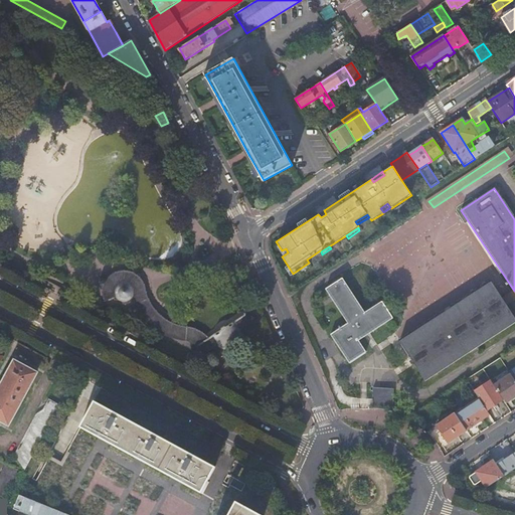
[(197,344),(208,337),(201,331),(186,326),(173,323),(167,320),(161,315),(156,310),(152,305),(148,298),(145,291),(144,283),(139,275),(133,272),(124,270),(115,272),(107,277),(103,287),(104,296),(107,305),(116,305),(115,297),(114,294),(113,290),(114,289),(115,286),(118,283),(120,282),(123,282),(126,282),(127,282),(131,285),(133,288),(133,289),(134,295),(133,297),(132,300),(129,302),(133,310),(138,308),(161,333),(181,341),(185,338),(195,346),(197,344)]
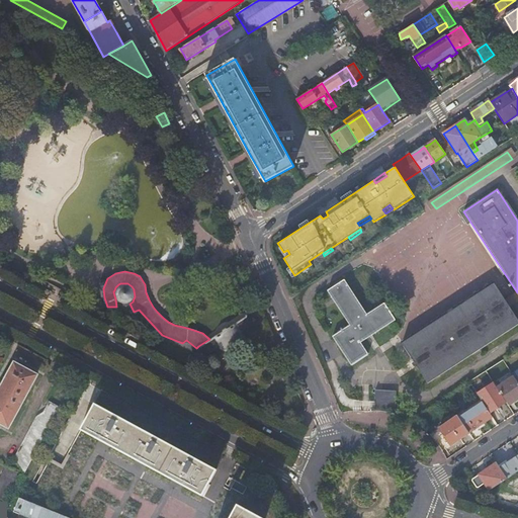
[(365,313),(343,278),(326,289),(348,325),(332,335),(350,365),(367,354),(360,342),(395,320),(383,301),(365,313)]
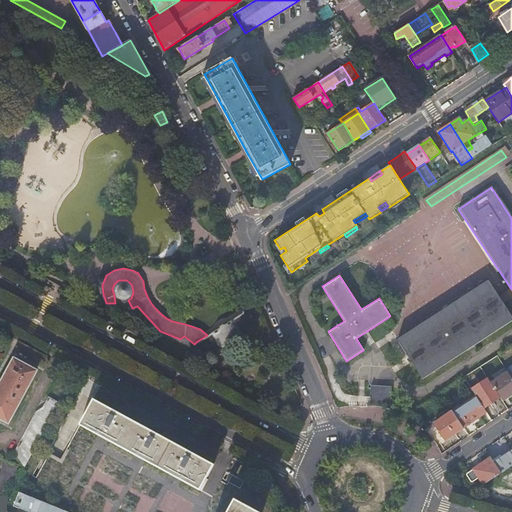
[(122,280),(119,280),(117,281),(114,284),(113,287),(112,288),(113,292),(114,295),(116,298),(120,299),(123,300),(125,300),(127,299),(128,300),(131,298),(132,295),(133,293),(132,287),(132,286),(130,283),(126,280),(125,280),(122,280)]
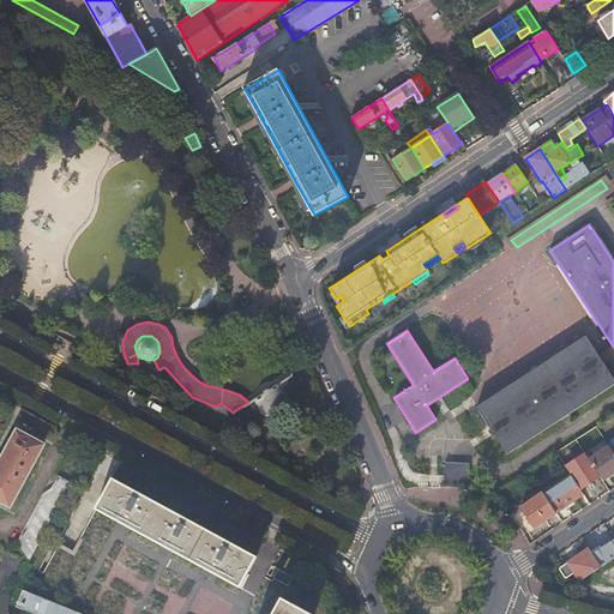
[(613,380),(603,363),(597,355),(587,337),(475,407),(506,455),(613,384),(613,380)]
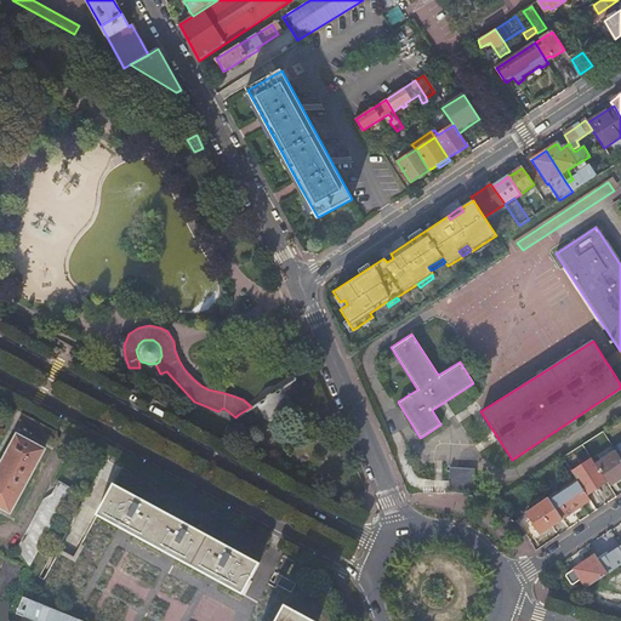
[(620,348),(620,351),(604,359),(610,368),(620,360),(620,348)]
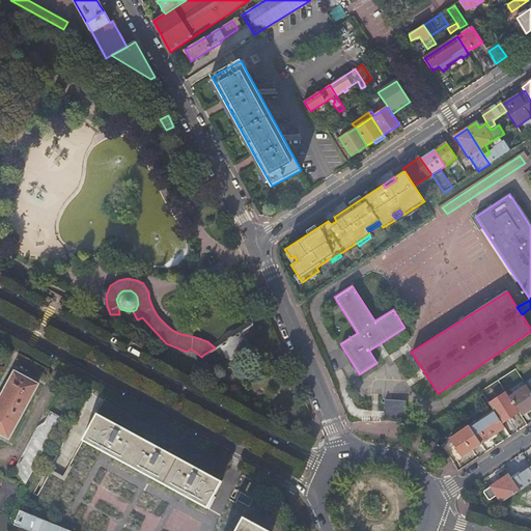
[(246,337),(247,338),(256,332),(251,325),(242,331),(246,337)]
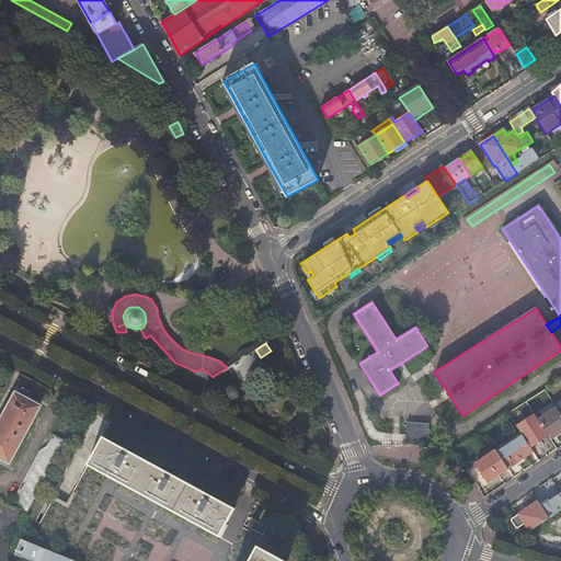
[(260,356),(255,350),(229,366),(235,374),(236,376),(238,377),(240,379),(243,379),(245,380),(249,380),(251,379),(253,378),(254,378),(256,376),(259,374),(260,371),(261,369),(262,367),(262,364),(262,362),(261,359),(260,357),(260,356)]
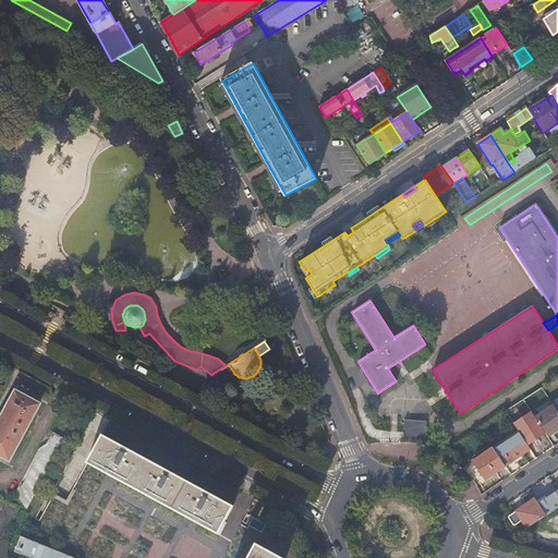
[(234,374),(233,372),(228,364),(226,365),(214,373),(220,383),(234,374)]
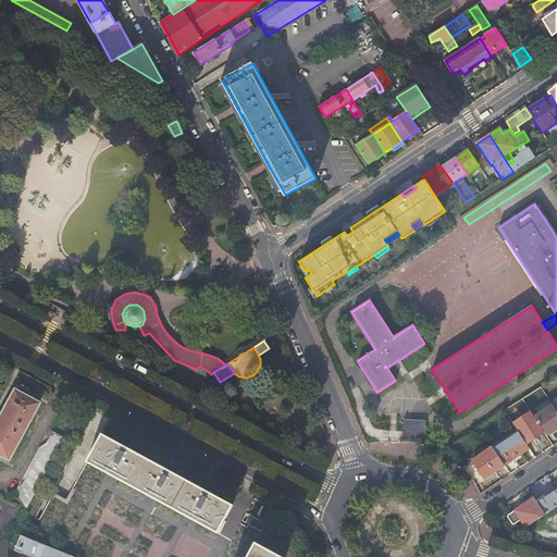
[(15,391),(0,418),(0,456),(9,461),(40,404),(15,391)]
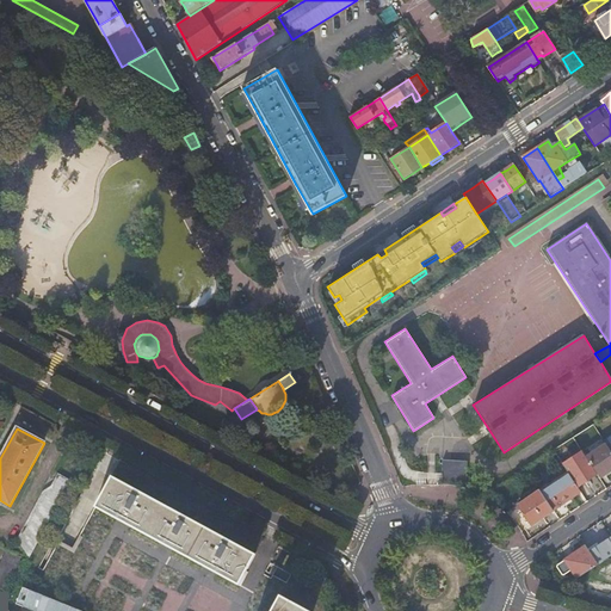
[(604,475),(610,470),(610,452),(605,444),(586,457),(597,474),(599,479),(604,475)]
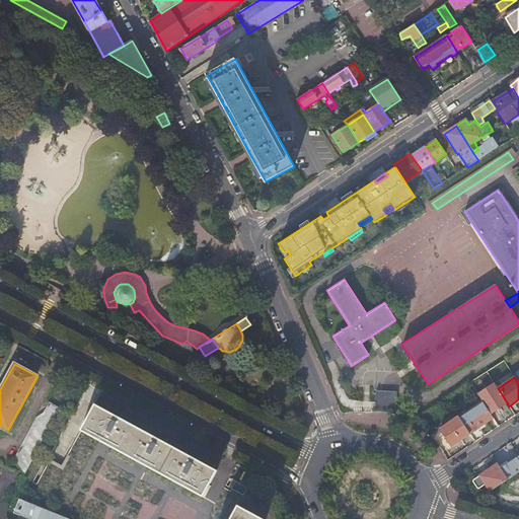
[(499,409),(507,402),(498,388),(495,383),(477,395),(482,401),(490,414),(499,409)]
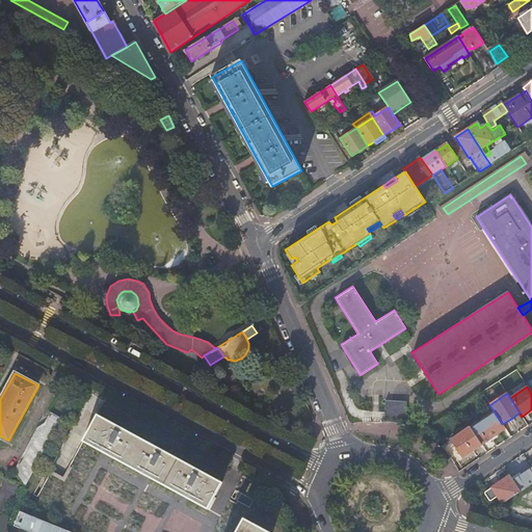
[(404,424),(406,402),(386,401),(383,419),(388,419),(392,420),(398,421),(404,424)]
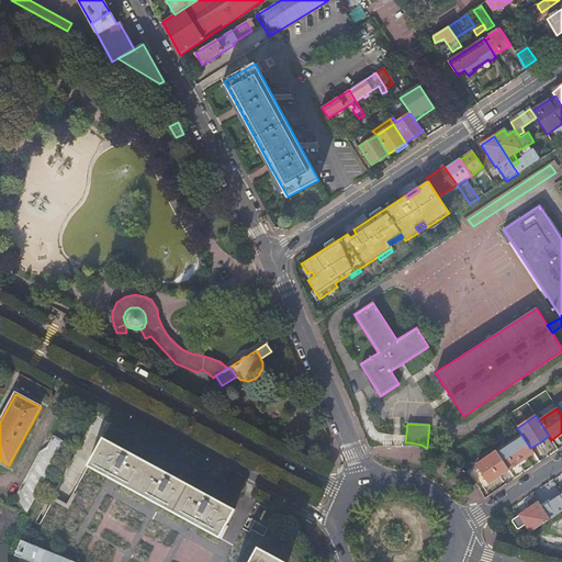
[(521,435),(496,451),(508,470),(519,462),(524,460),(534,453),(530,448),(521,435)]
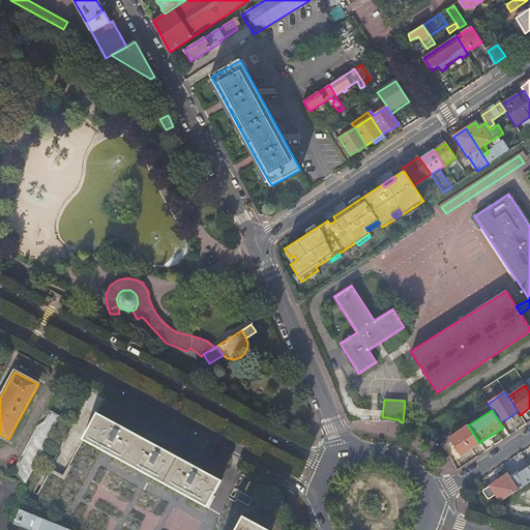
[(96,414),(89,428),(83,439),(142,472),(204,506),(217,479),(160,448),(96,414)]
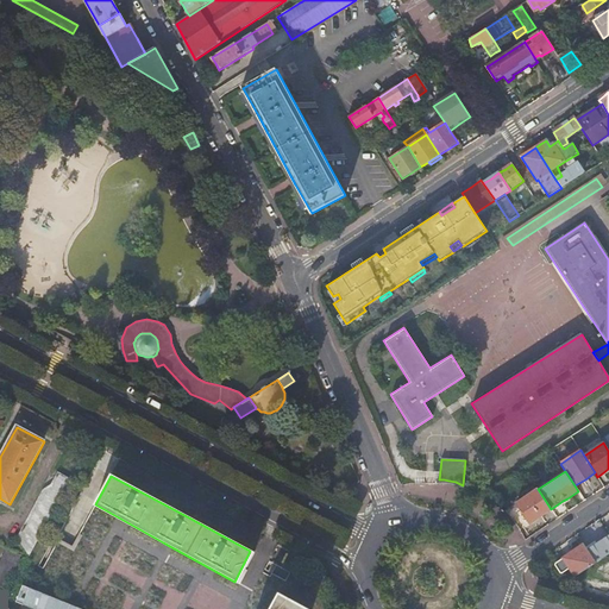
[(17,539),(27,557),(69,481),(56,477),(52,484),(42,491),(17,539)]
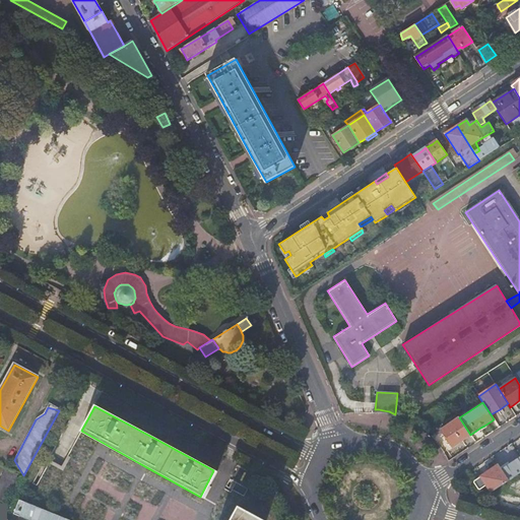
[(459,417),(441,430),(447,438),(452,447),(470,435),(459,417)]
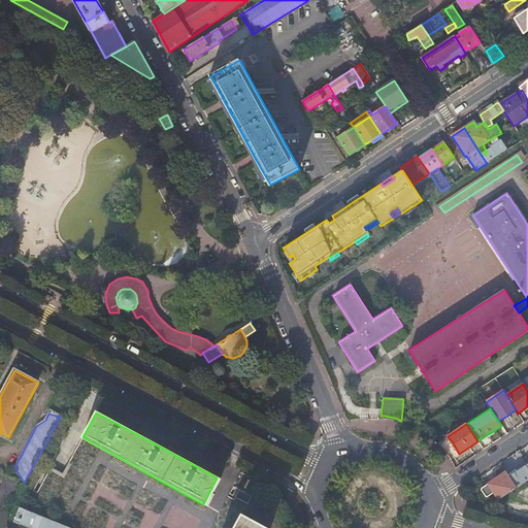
[(512,472),(508,474),(518,488),(527,481),(527,464),(517,472),(516,470),(512,472)]
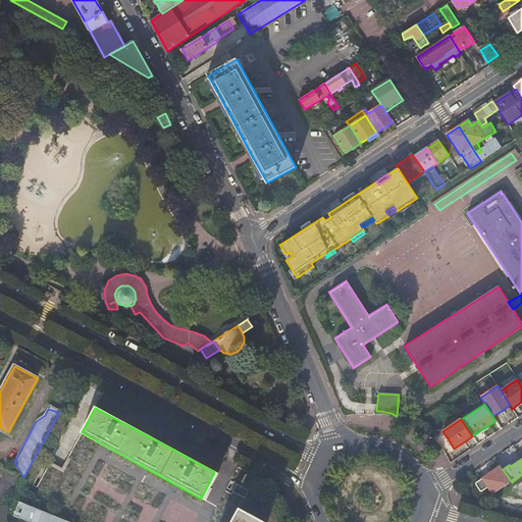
[(0,508),(3,509),(19,473),(6,467),(0,478),(0,508)]
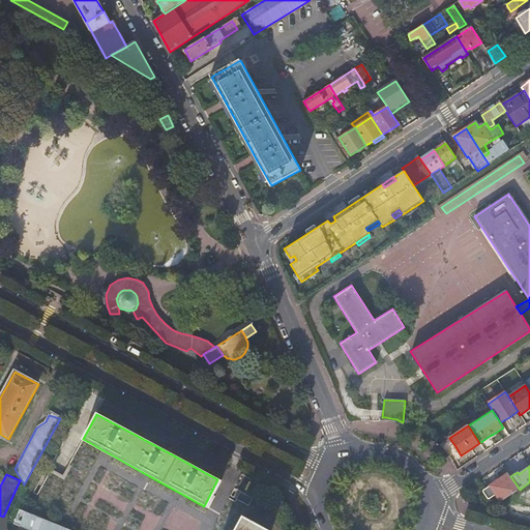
[(510,476),(508,474),(496,481),(483,490),(482,493),(487,499),(490,499),(496,495),(501,502),(520,490),(510,476)]
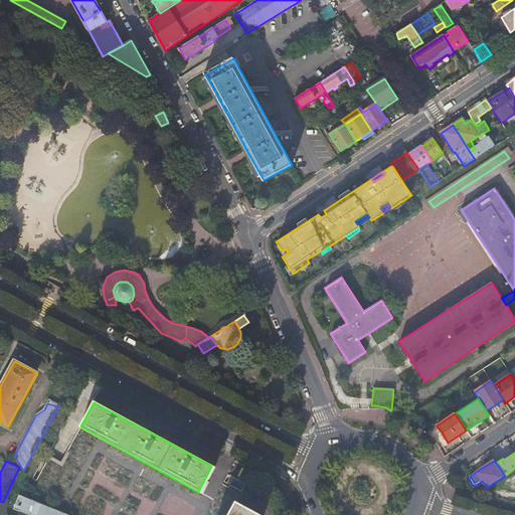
[(87,497),(92,491),(99,496),(106,496),(107,497),(108,507),(126,506),(128,504),(83,469),(79,475),(59,475),(65,480),(70,479),(78,486),(62,487),(60,488),(67,494),(75,493),(78,490),(87,489),(87,497)]
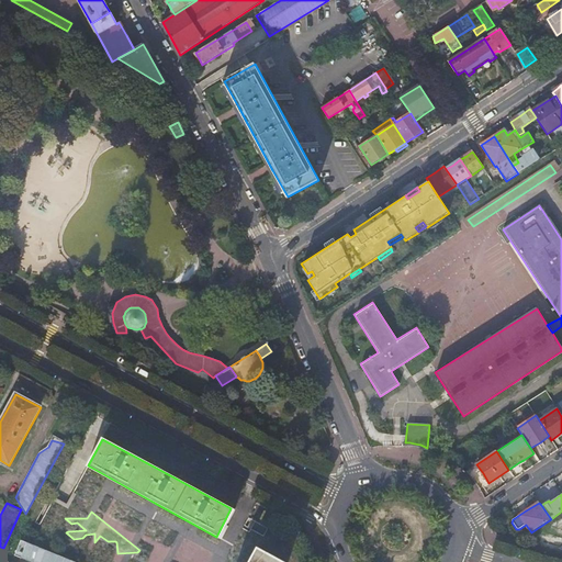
[(83,561),(22,539),(17,555),(35,561),(83,561)]
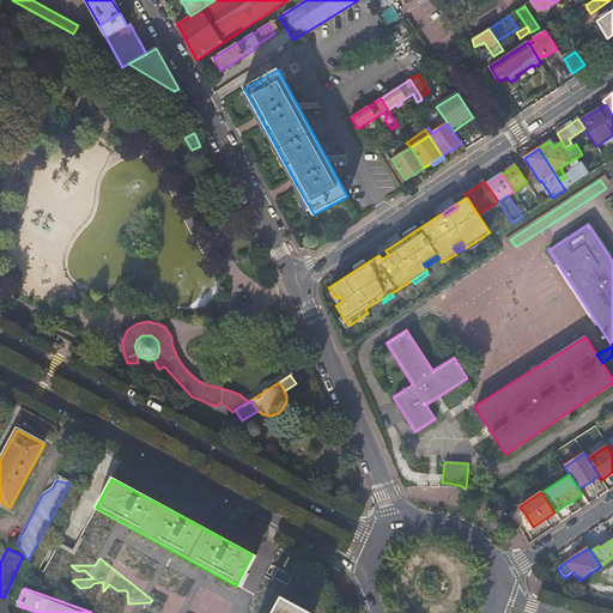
[(307,612),(280,599),(271,612),(307,612)]
